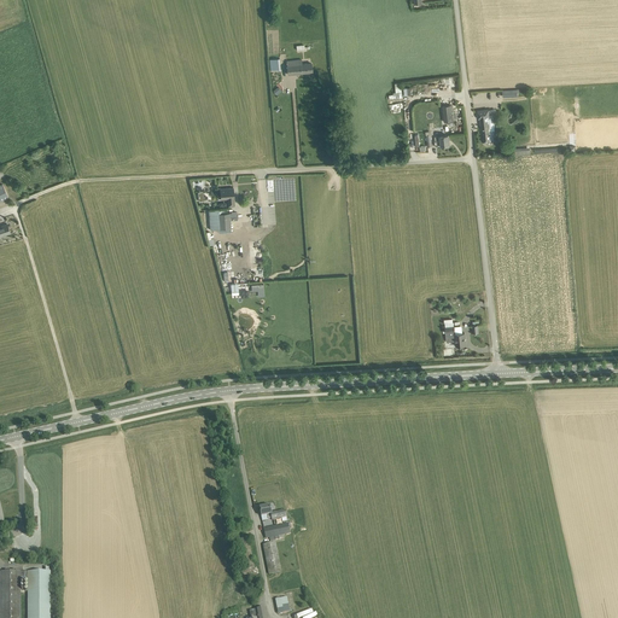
[(270,60),(272,71),(280,70),(280,59),(270,60)]
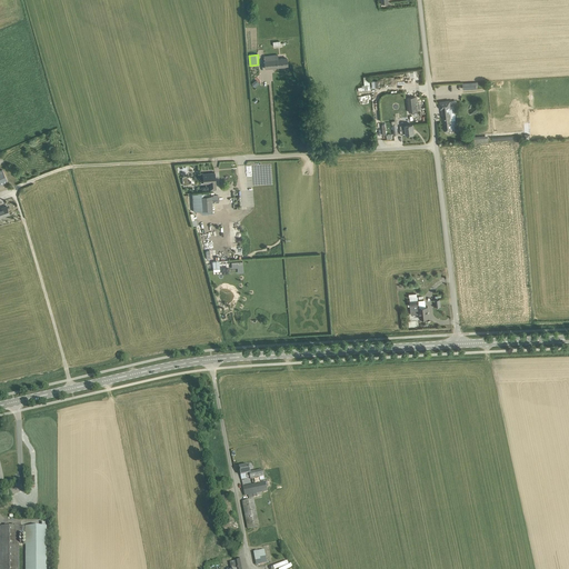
[(265,57),(265,60),(265,63),(266,69),(288,66),(287,58),(278,59),(278,55),(265,57)]
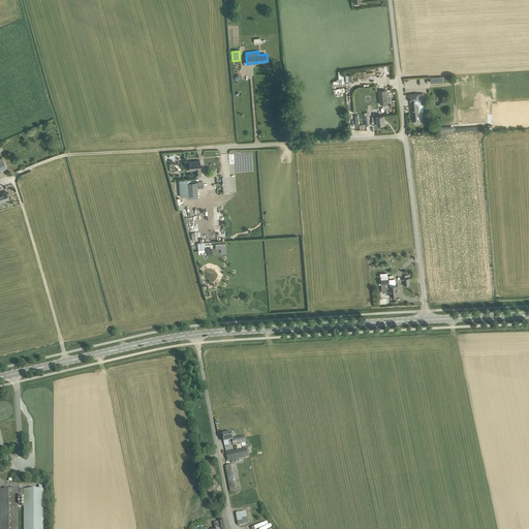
[(423,116),(425,116),(422,97),(418,98),(417,94),(409,95),(409,99),(411,99),(412,110),(411,110),(412,122),(423,121),(423,116)]
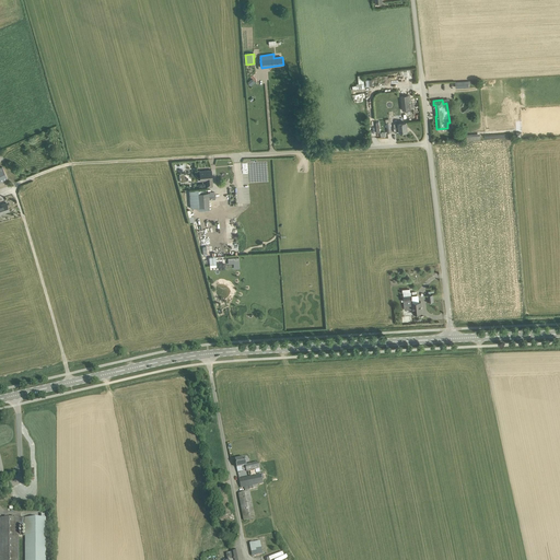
[(394,124),(395,132),(407,131),(406,123),(399,124),(394,124)]
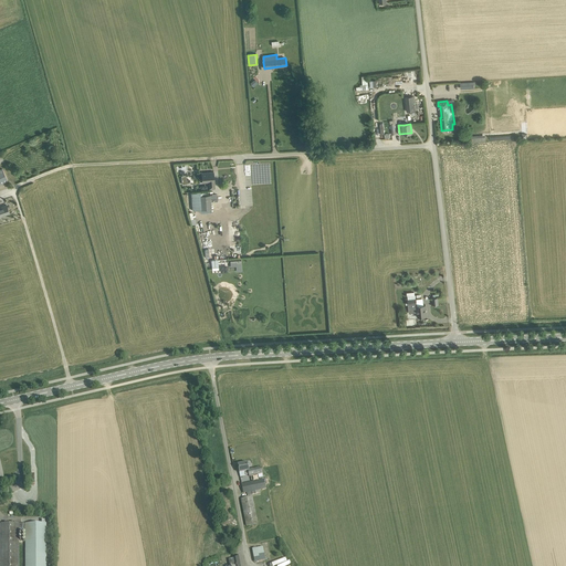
[(209,182),(210,189),(216,188),(213,173),(202,173),(203,182),(209,182)]
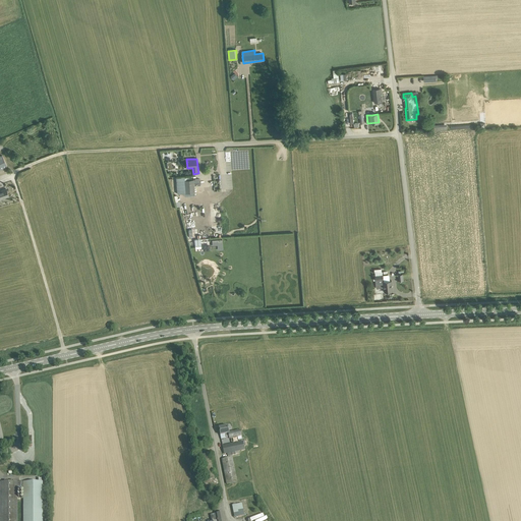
[(176,177),(178,193),(194,192),(193,179),(189,180),(189,177),(185,177),(185,176),(176,177)]
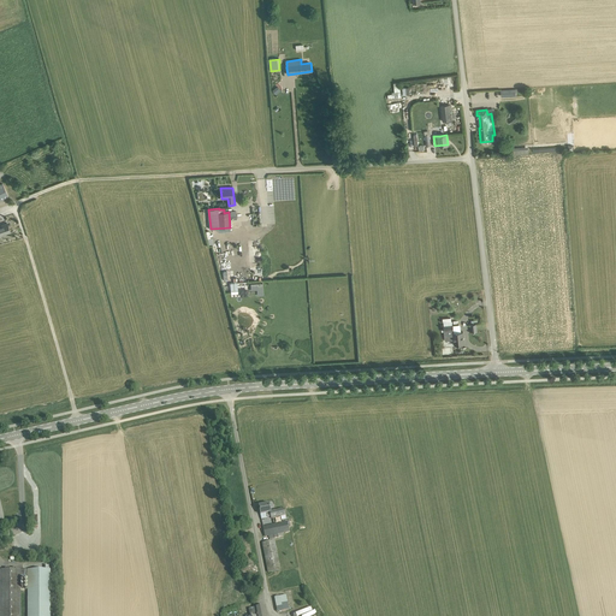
[(0,235),(11,232),(7,224),(0,225),(0,235)]
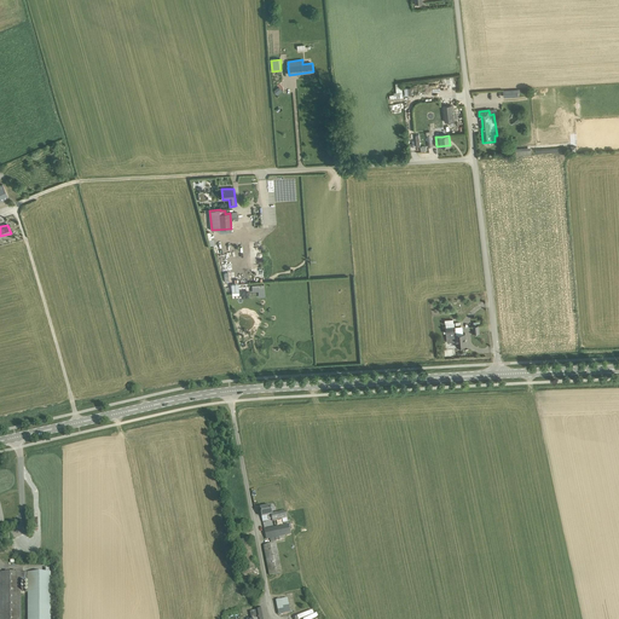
[(264,284),(252,285),(253,291),(259,291),(259,298),(265,296),(264,284)]
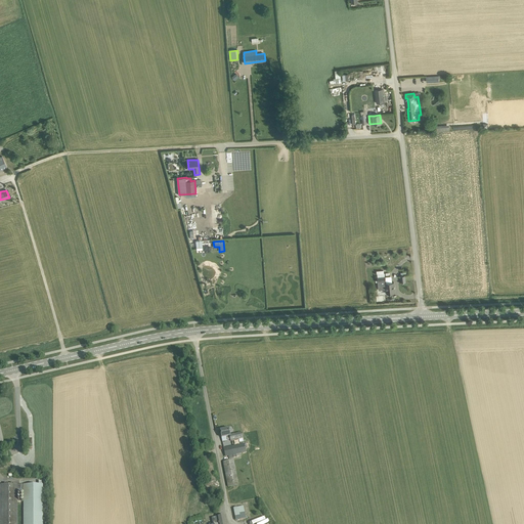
[(386,280),(378,281),(379,290),(386,290),(387,294),(395,293),(394,282),(386,284),(386,280)]
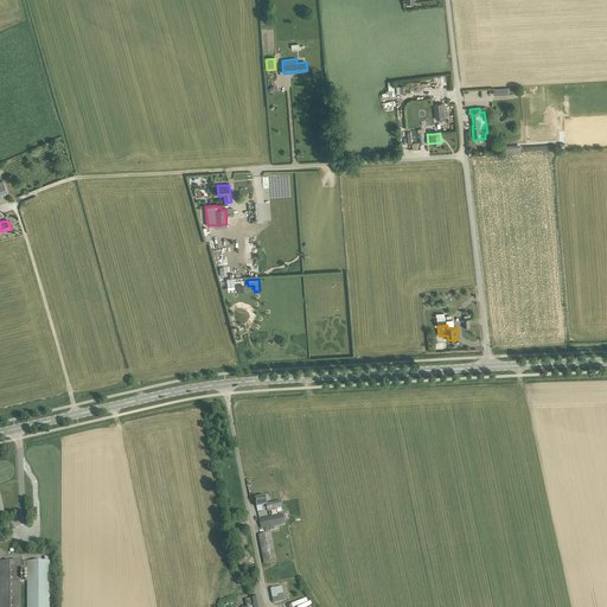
[(270,510),(269,504),(267,505),(264,497),(261,498),(255,499),(256,508),(262,506),(263,510),(267,510),(267,511),(270,510)]
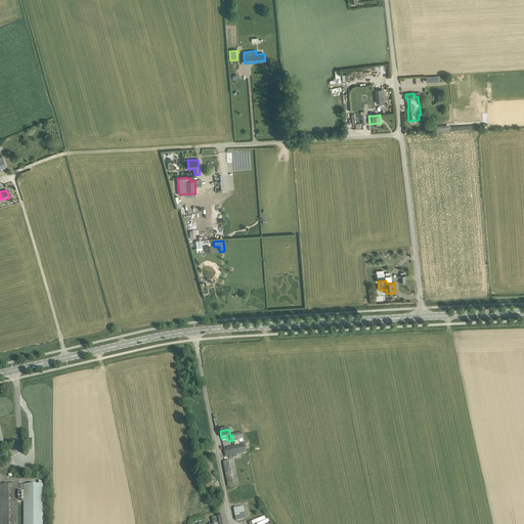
[(244,444),(224,448),(225,456),(228,456),(229,459),(236,457),(236,456),(241,455),(241,453),(246,452),(244,444)]
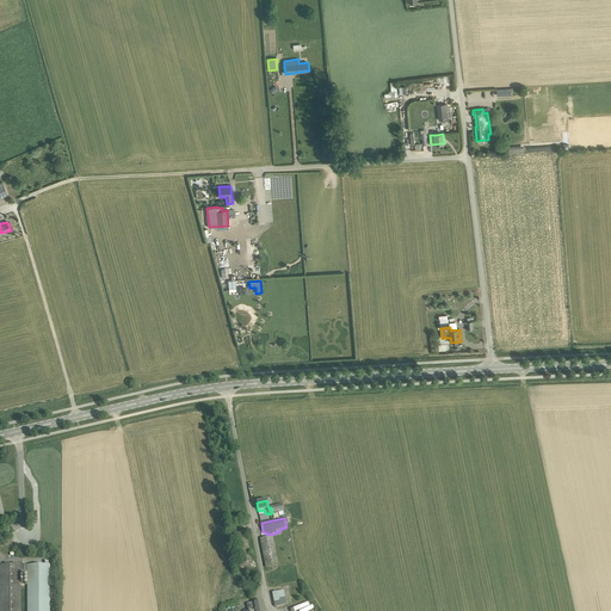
[(260,538),(266,568),(278,566),(272,537),(260,538)]
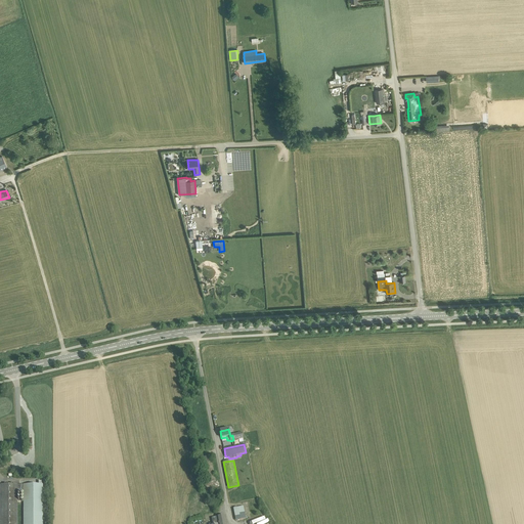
[(0,485),(0,523),(16,523),(17,489),(17,490),(18,490),(18,491),(24,491),(24,485),(0,485)]
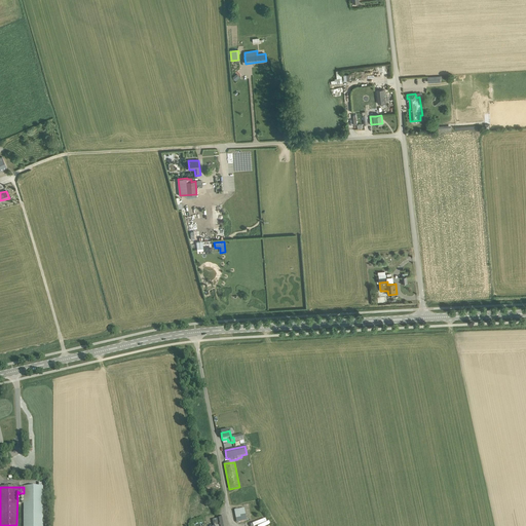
[(42,525),(43,487),(24,487),(24,493),(23,525),(42,525)]
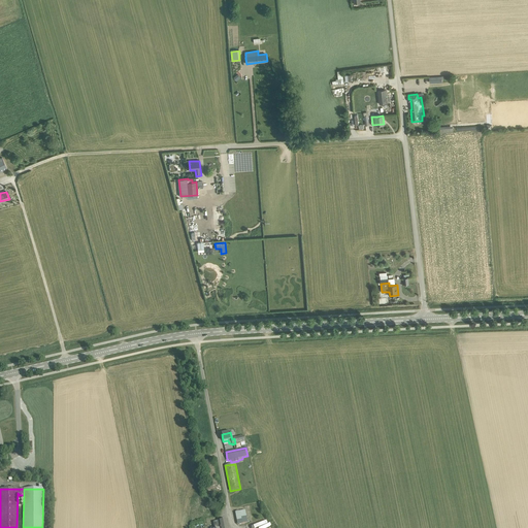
[(238,517),(239,525),(248,523),(245,510),(239,512),(239,510),(236,512),(236,513),(235,513),(236,517),(238,517)]
